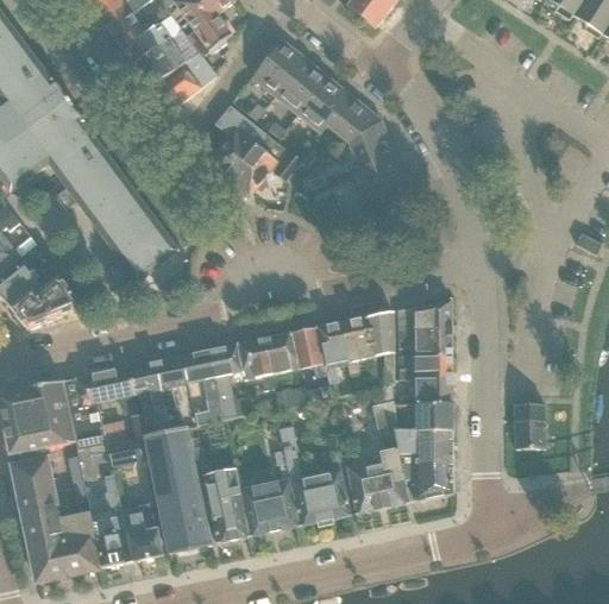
[(87,0),(101,18),(125,0),(87,0)]
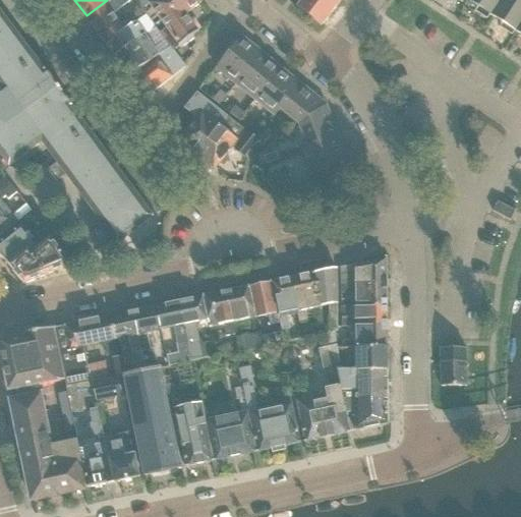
[(107,0),(87,15),(101,35),(120,20),(112,10),(126,0),(107,0)]
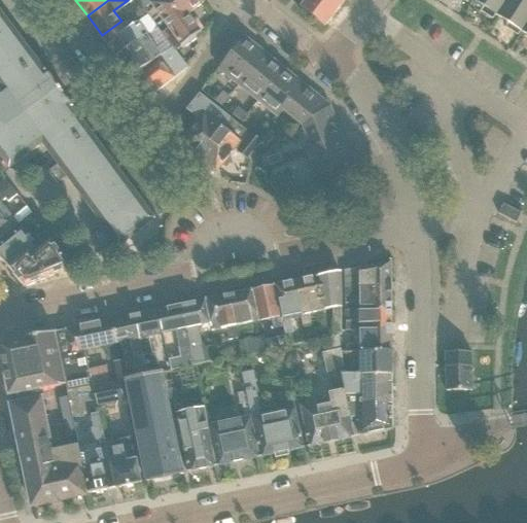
[(172,43),(175,46),(181,42),(182,44),(196,35),(194,33),(201,28),(187,10),(203,0),(139,0),(143,5),(149,1),(162,16),(168,24),(162,29),(172,43)]
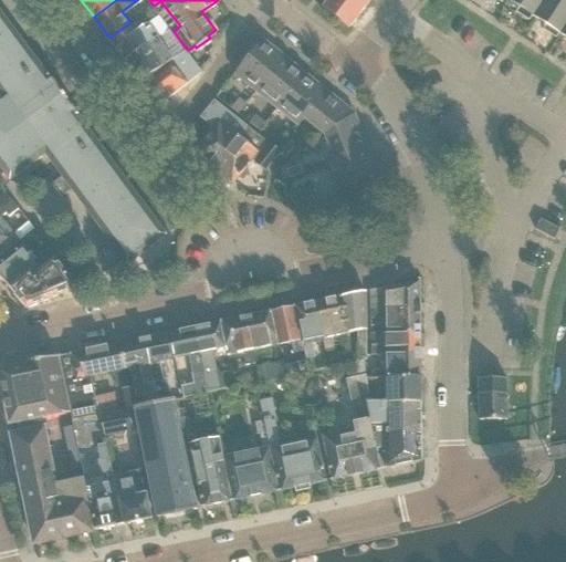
[(348,24),(366,0),(325,0),(323,4),(348,24)]
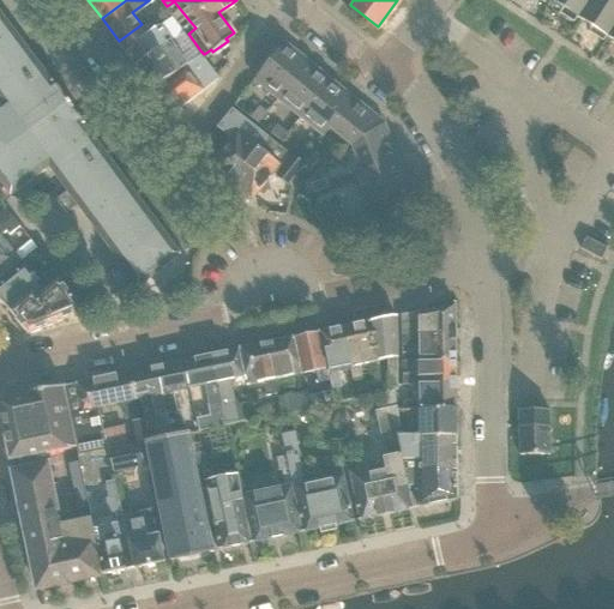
[(578,14),(588,0),(557,0),(578,14)]
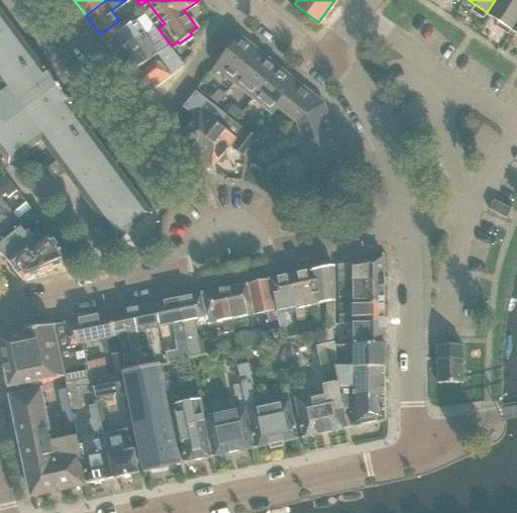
[(512,28),(516,19),(516,0),(495,0),(487,12),(512,28)]
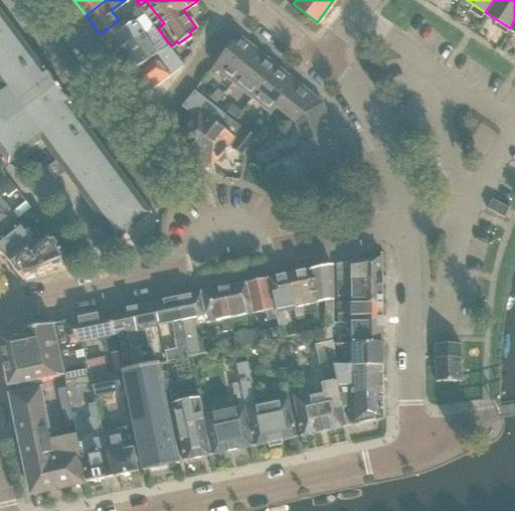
[(116,237),(151,210),(0,7),(0,81),(1,83),(0,83),(0,149),(8,161),(41,137),(56,157),(46,165),(55,176),(66,172),(116,237)]
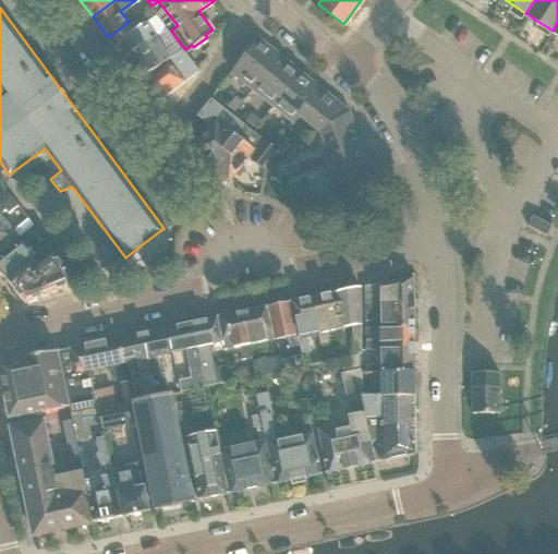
[(123,58),(155,34),(144,20),(144,21),(138,14),(129,22),(108,37),(123,58)]
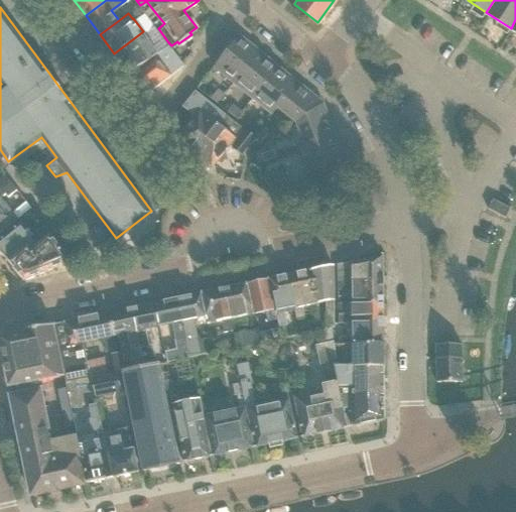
[(129,73),(157,50),(143,31),(114,53),(129,73)]
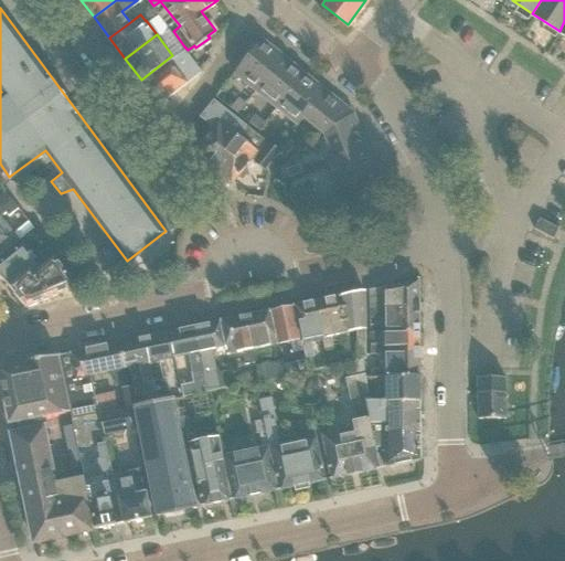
[(255,87),(283,53),(262,36),(234,71),(255,87)]
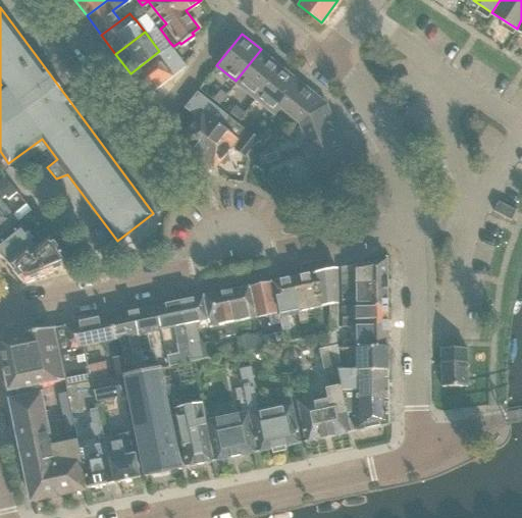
[(186,63),(173,46),(170,43),(159,52),(159,51),(131,73),(146,94),(172,73),(186,63)]
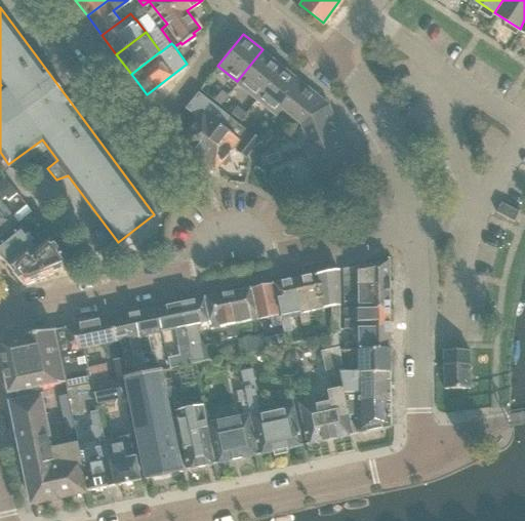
[(256,96),(282,65),(263,49),(237,81),(256,96)]
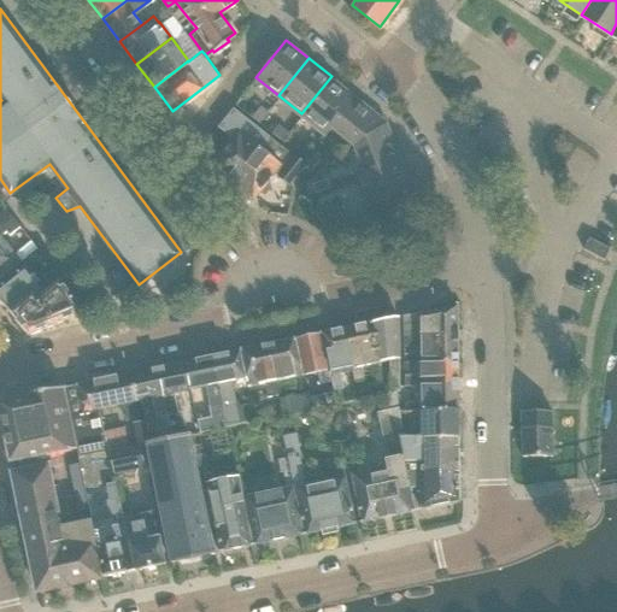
[(330,124),(354,94),(331,76),(301,113),(324,133),(330,124)]
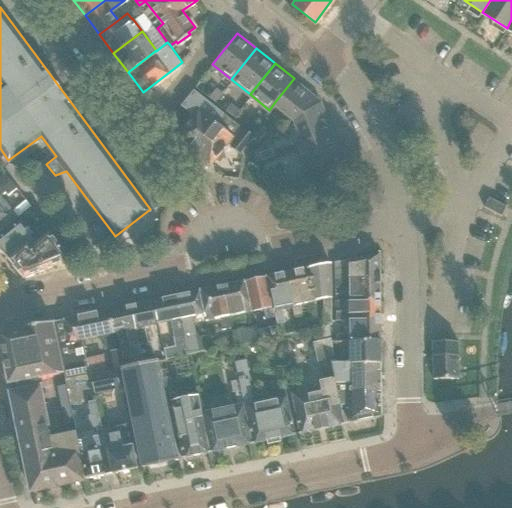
[(294,119),(320,99),(294,78),(274,103),(294,119)]
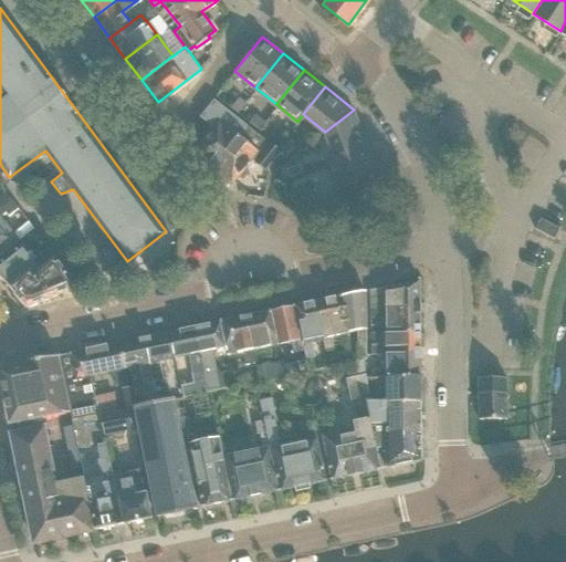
[(237,108),(245,99),(239,94),(231,104),(237,108)]
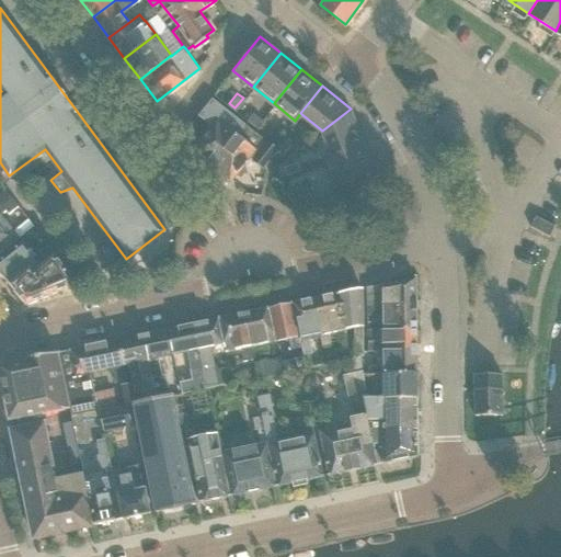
[(197,113),(209,123),(191,147),(210,163),(244,121),(212,97),(197,113)]
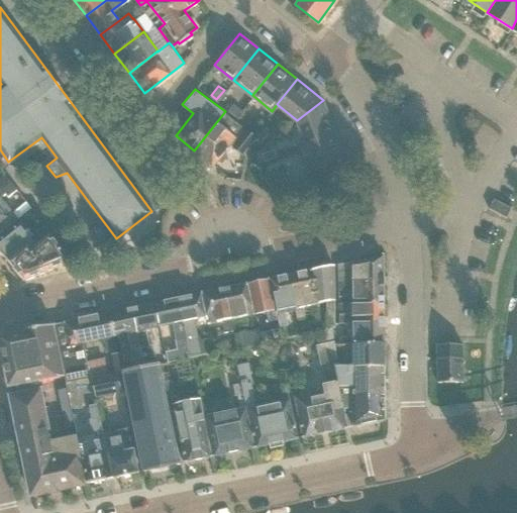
[(306,143),(335,132),(323,100),(297,120),(306,143)]
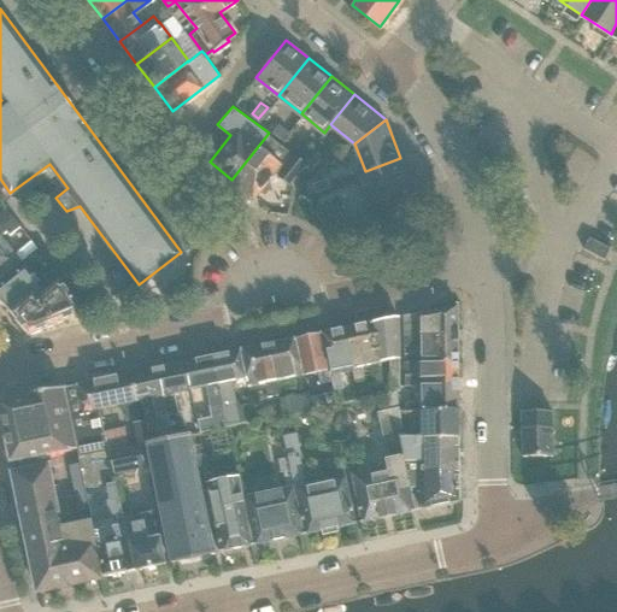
[(283,124),(277,121),(271,129),(281,137),(288,129),(283,124)]
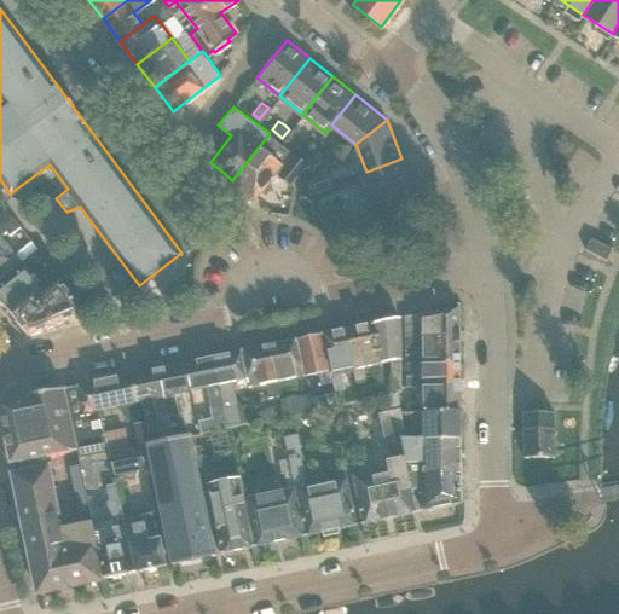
[(306,162),(304,160),(289,149),(270,133),(232,180),(254,197),(282,162),(285,166),(278,174),(290,183),(306,162)]
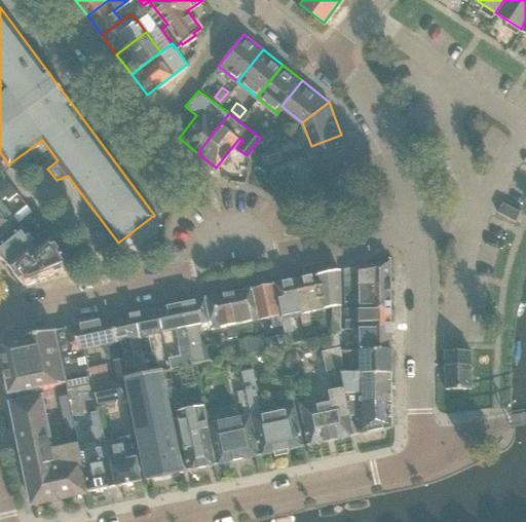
[(266,125),(265,125),(254,117),(246,126),(258,136),(258,135),(266,125)]
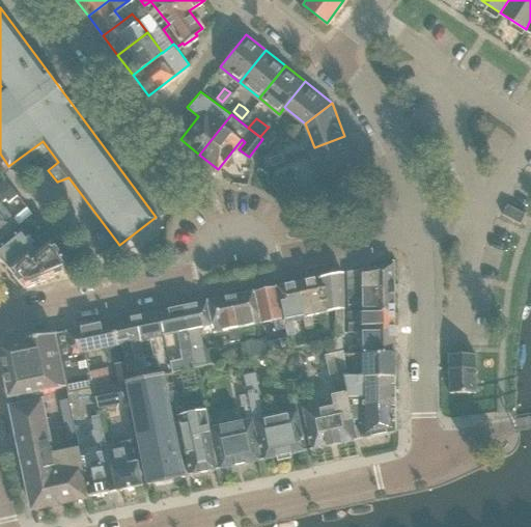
[(269,127),(260,136),(268,141),(277,131),(270,125),(268,127),(269,127)]
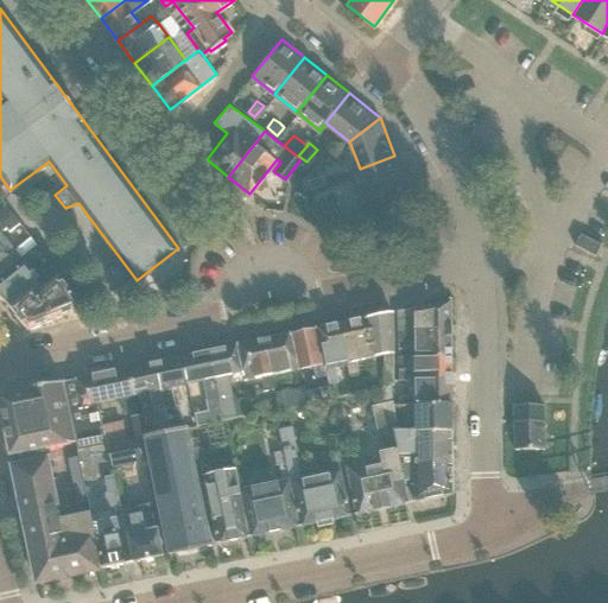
[(360,169),(350,172),(361,200),(405,183),(394,156),(360,169)]
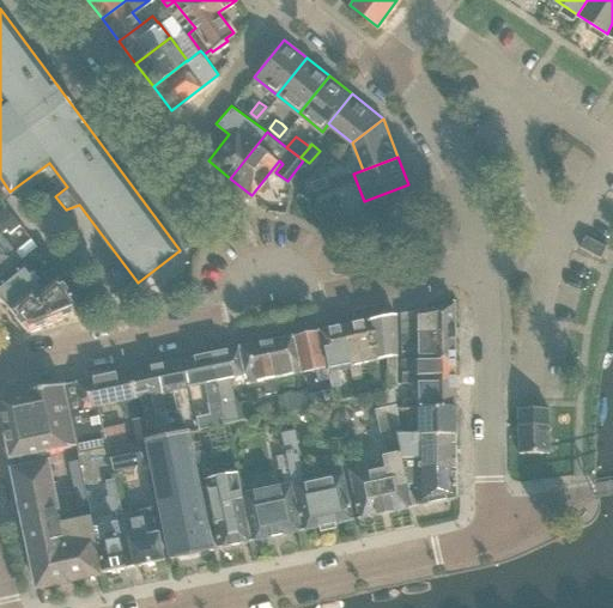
[(325,174),(310,178),(310,180),(313,188),(327,183),(325,174)]
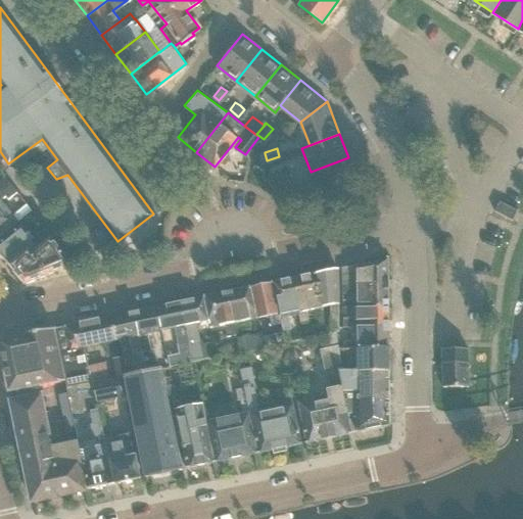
[(278,182),(292,177),(288,167),(274,172),(278,182)]
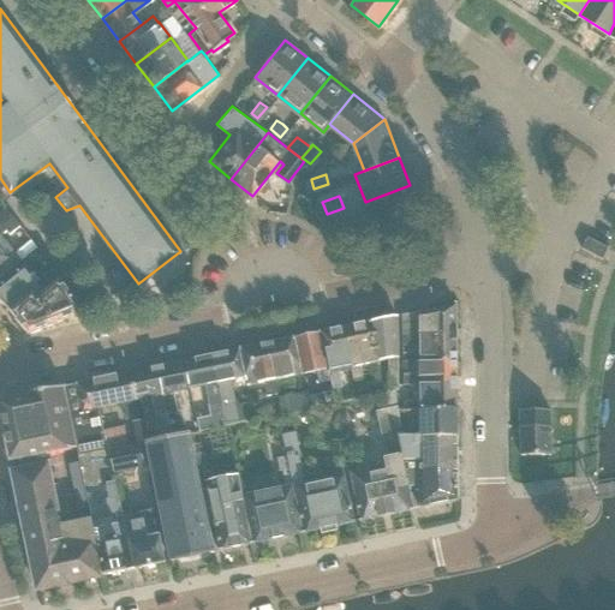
[(0,221),(12,211),(7,205),(0,210),(0,221)]
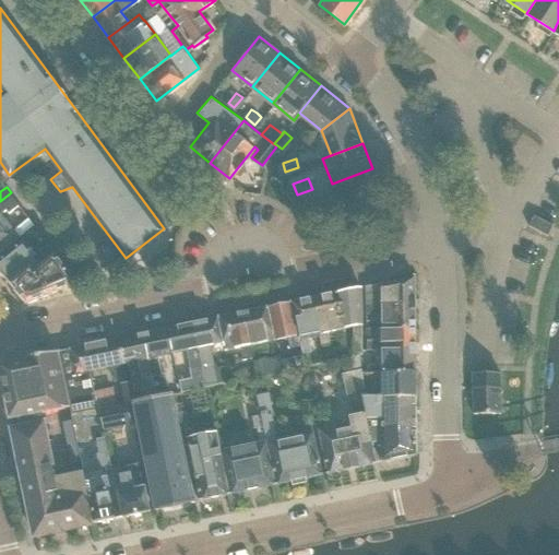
[(11,192),(0,201),(0,250),(14,239),(20,234),(1,211),(7,208),(9,211),(19,203),(11,192)]
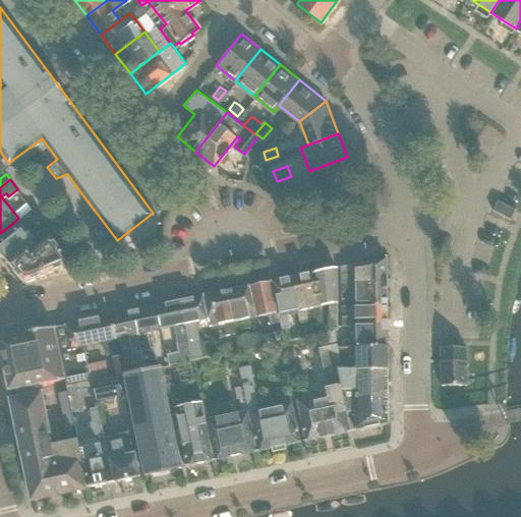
[(510,217),(515,207),(498,197),(493,208),(510,217)]
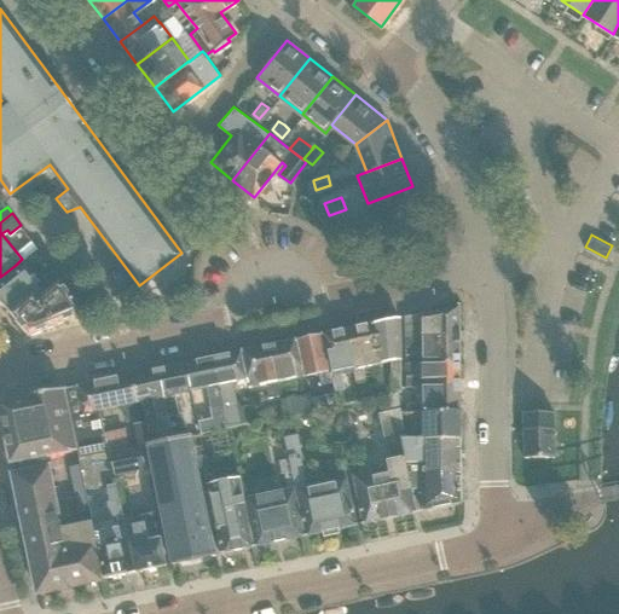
[(36,297),(59,279),(61,278),(51,266),(36,278),(24,264),(0,283),(0,299),(11,312),(33,294),(36,297)]
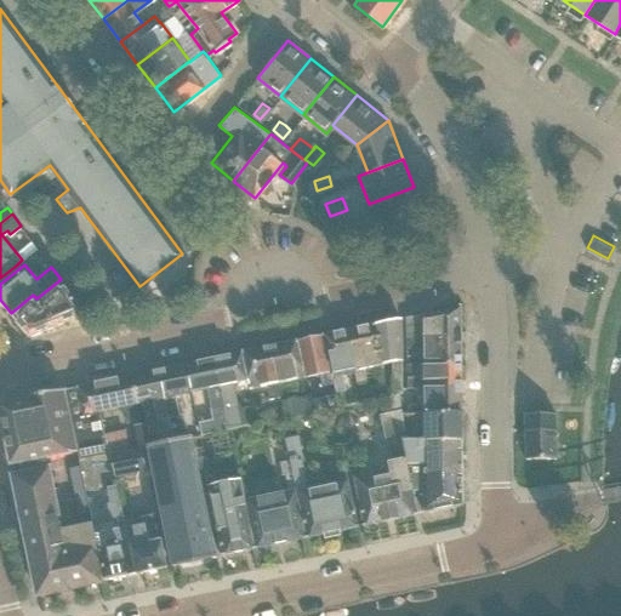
[(33,295),(11,313),(29,335),(30,334),(83,312),(60,280),(36,298),(33,295)]
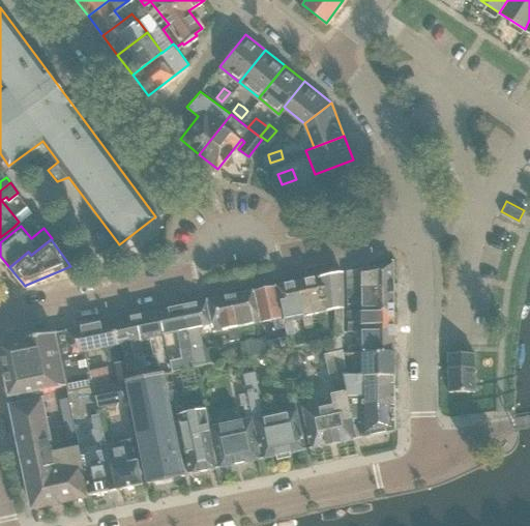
[(346,287),(392,287),(392,259),(346,268),(346,275),(346,287)]
